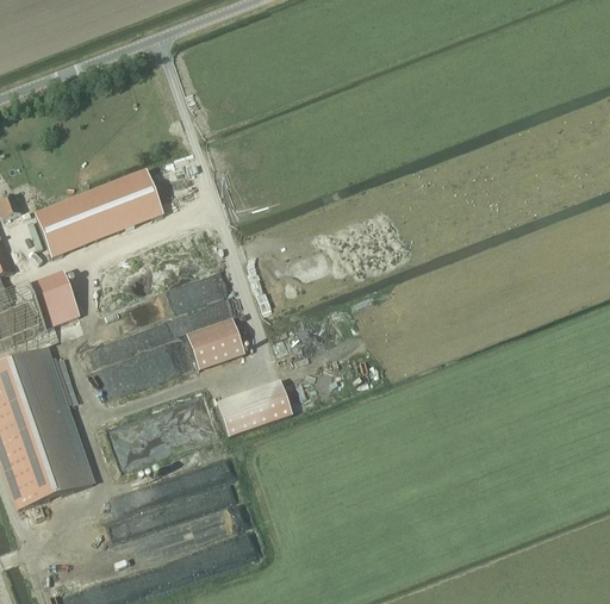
[(14,192),(0,197),(0,209),(4,217),(22,210),(14,192)]
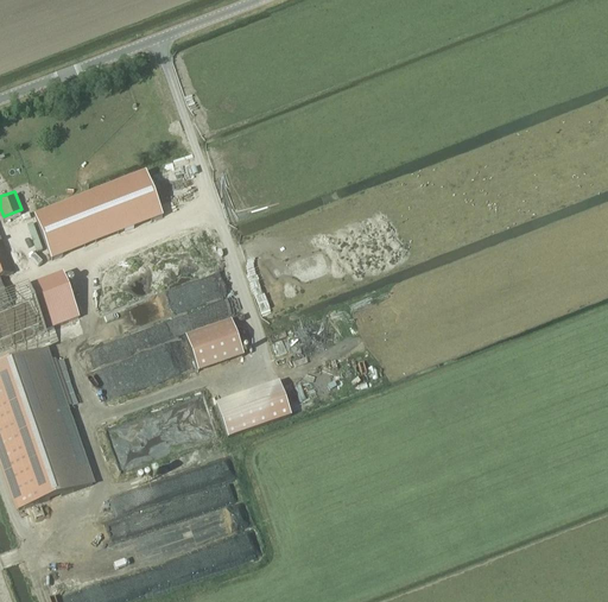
[(0,308),(11,304),(0,276),(0,272),(13,268),(0,234),(0,308)]
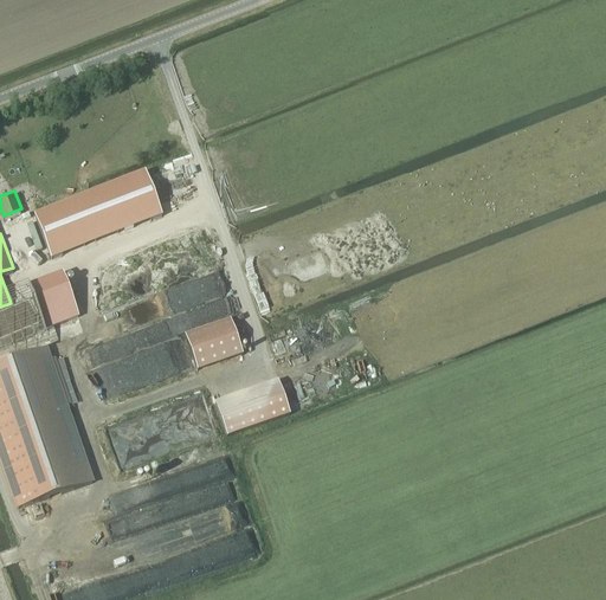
[(39,296),(0,309),(0,331),(5,344),(83,316),(68,272),(34,284),(39,296)]
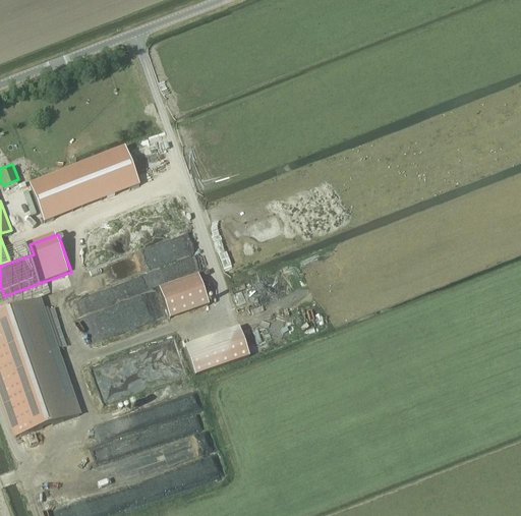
[(209,301),(198,271),(159,285),(169,314),(209,301)]
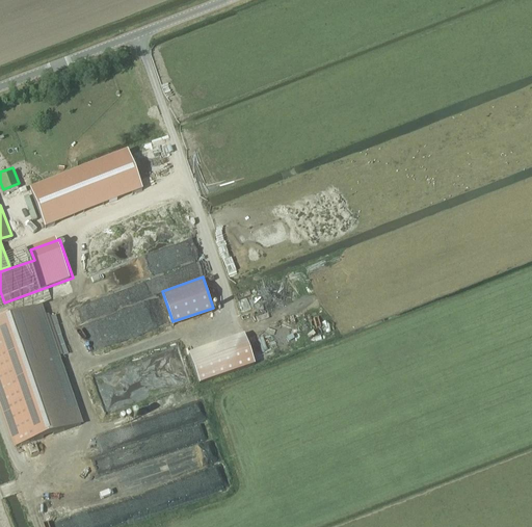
[(0,404),(14,443),(35,436),(53,429),(82,420),(42,301),(12,312),(2,316),(0,316),(0,404)]
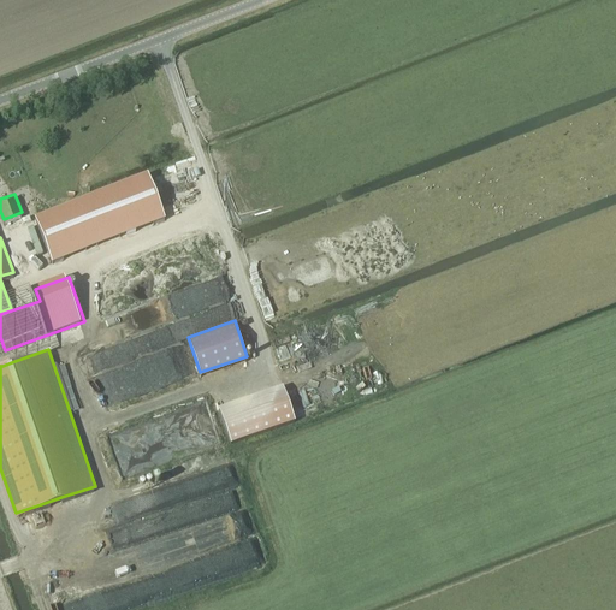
[(295,416),(283,383),(219,406),(231,439),(295,416)]
